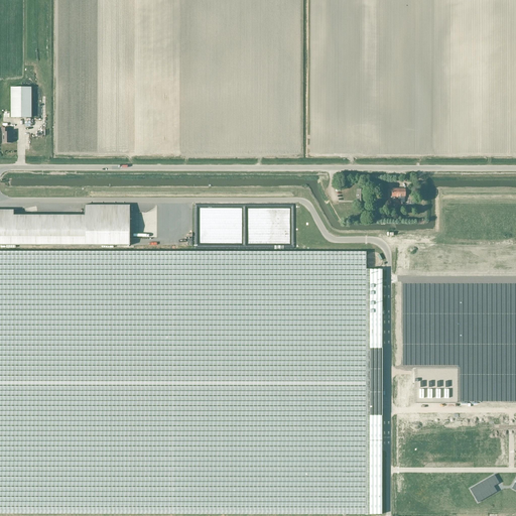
[(11,87),(11,118),(31,118),(31,87),(11,87)]
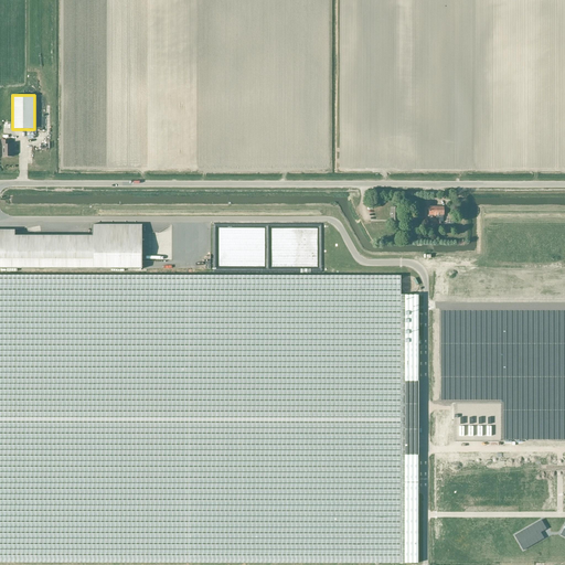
[(2,146),(2,157),(12,157),(12,145),(8,145),(8,140),(1,140),(1,146),(2,146)]
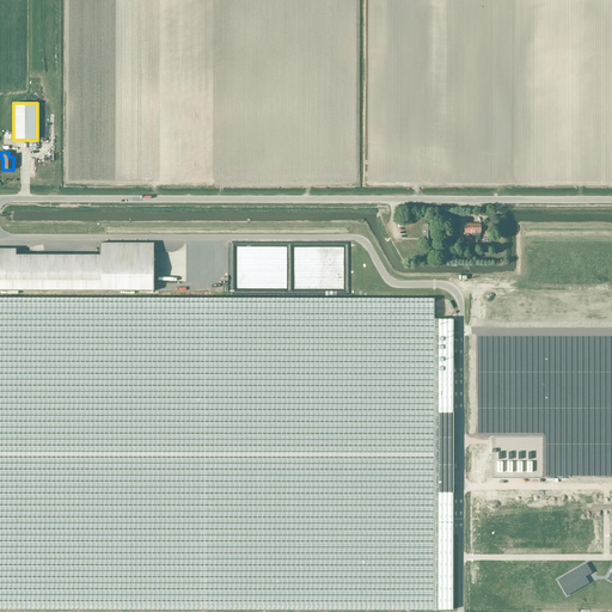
[(0,291),(154,292),(154,243),(99,243),(99,255),(16,255),(16,249),(0,249),(0,291)]
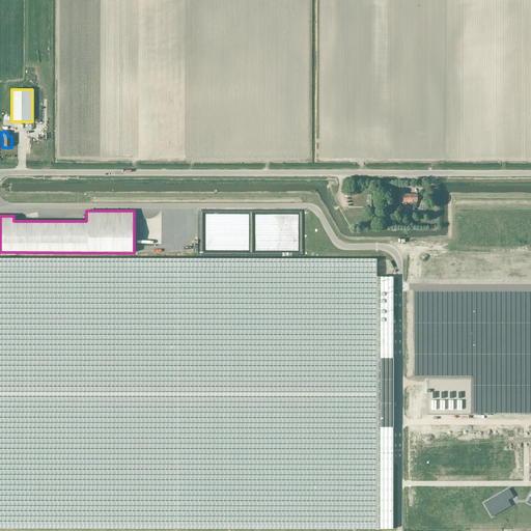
[(0,258),(0,528),(393,529),(393,277),(376,277),(376,259),(0,258)]
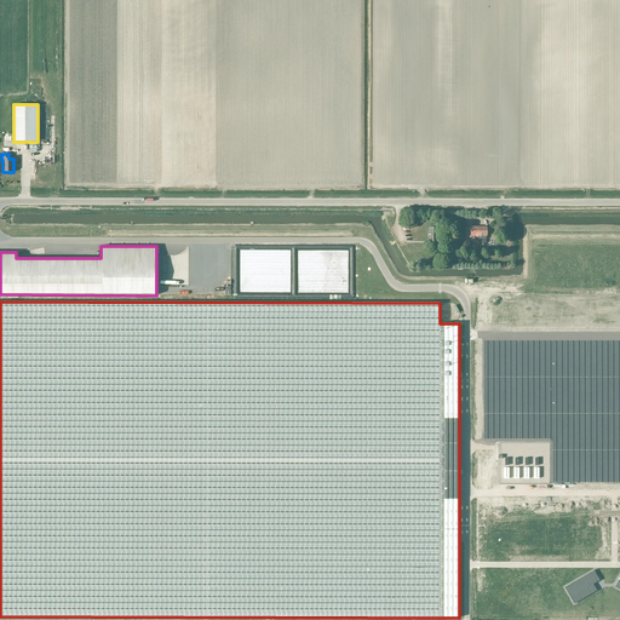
[(448,322),(449,322),(451,322),(452,322),(453,322),(454,321),(455,321),(457,320),(457,319),(458,317),(459,317),(459,316),(459,315),(459,313),(459,311),(459,310),(459,309),(458,308),(457,306),(455,305),(455,304),(454,304),(453,304),(452,303),(451,303),(449,303),(448,303),(447,304),(446,304),(445,305),(443,305),(442,306),(442,308),(441,309),(441,310),(440,311),(440,313),(440,314),(440,315),(441,316),(441,317),(442,319),(442,320),(443,320),(445,321),(446,321),(447,322),(448,322)]
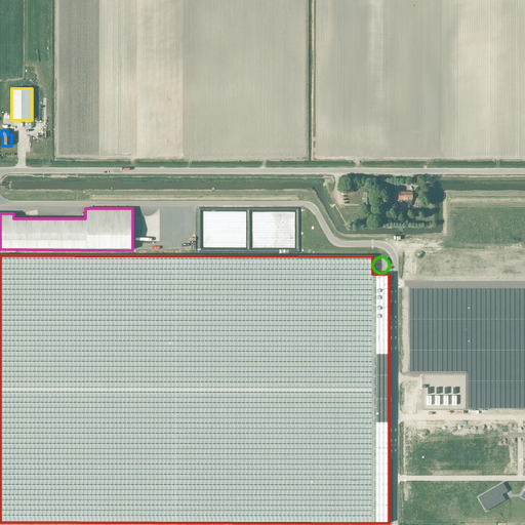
[(502,483),(478,497),(486,512),(506,500),(502,494),(508,491),(502,483)]
